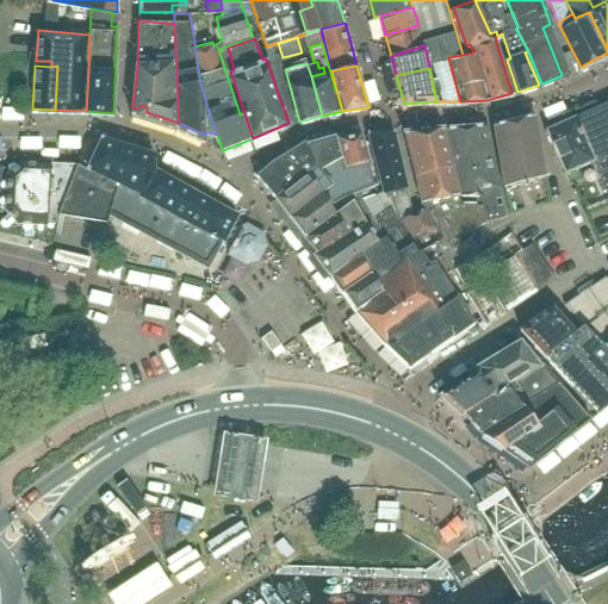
[(607,100),(576,114),(594,159),(607,191),(607,100)]
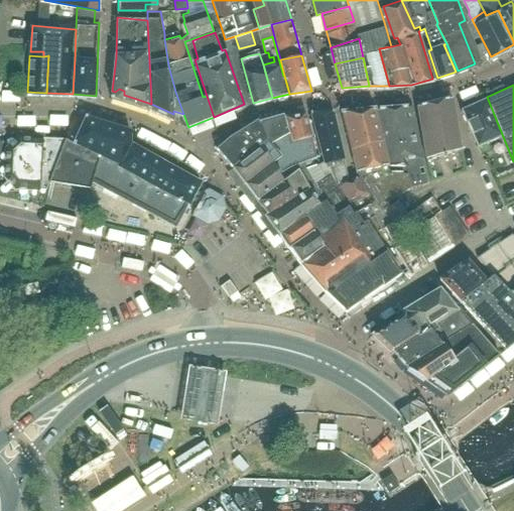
[(461,148),(452,96),(417,105),(427,158),(461,148)]
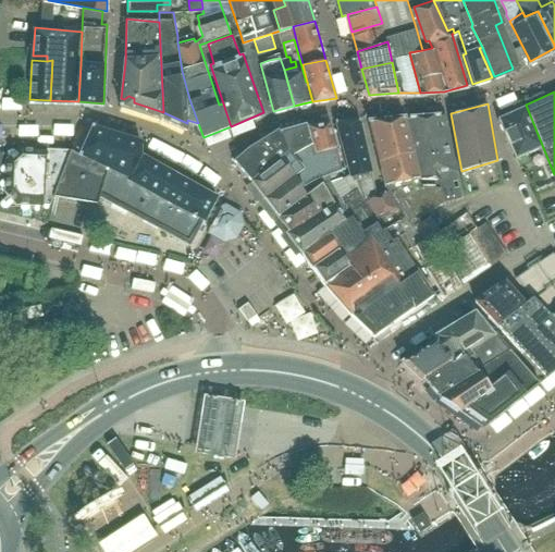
[(528,151),(542,145),(526,105),(498,117),(516,157),(517,156),(521,166),(522,164),(532,160),(528,151)]
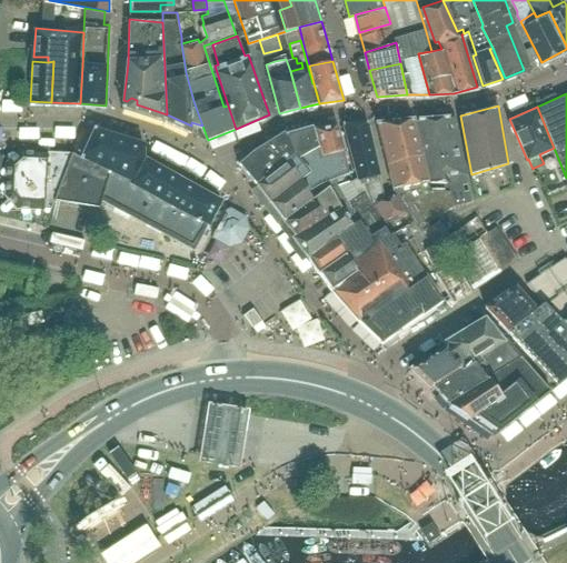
[(448,180),(450,191),(454,203),(473,200),(471,192),(468,177),(456,116),(414,119),(428,181),(448,180)]
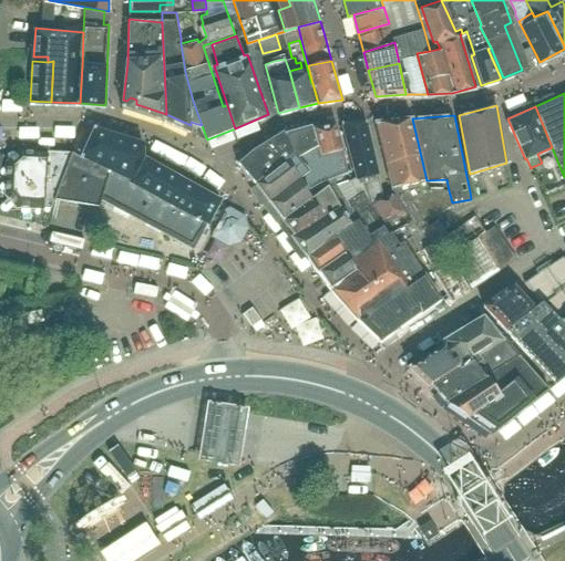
[(428,243),(447,231),(435,214),(452,203),(449,190),(447,179),(427,180),(412,118),(379,122),(391,185),(396,191),(428,243)]
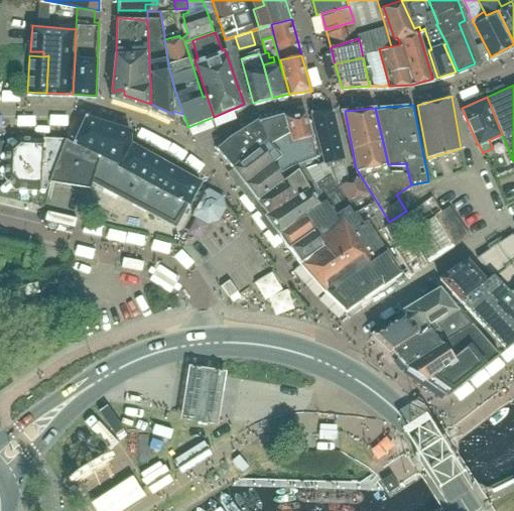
[(352,169),(344,156),(343,156),(334,110),(312,112),(326,165),(331,164),(338,182),(340,184),(355,176),(352,169)]
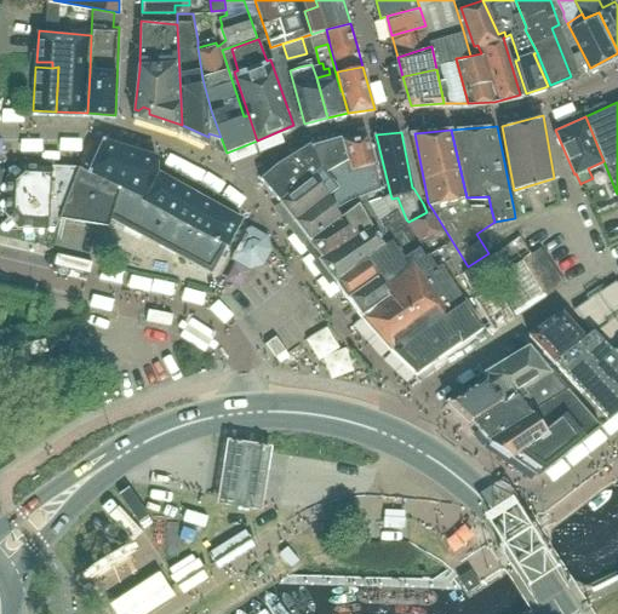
[(352,170),(373,161),(366,136),(343,139),(352,170)]
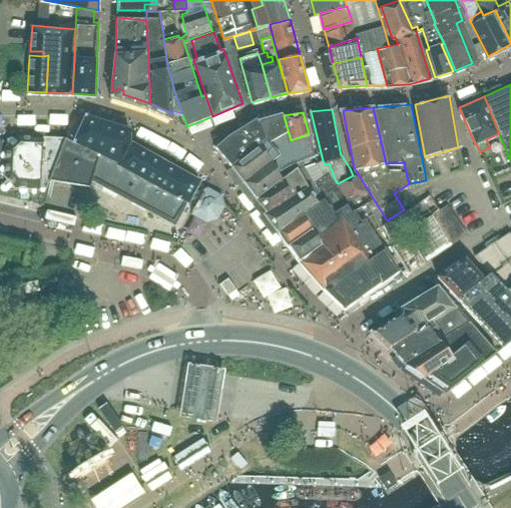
[(181,197),(187,201),(200,178),(127,141),(129,127),(85,116),(76,114),(66,135),(50,179),(88,185),(94,171),(100,154),(163,187),(160,193),(175,201),(178,196),(181,197)]
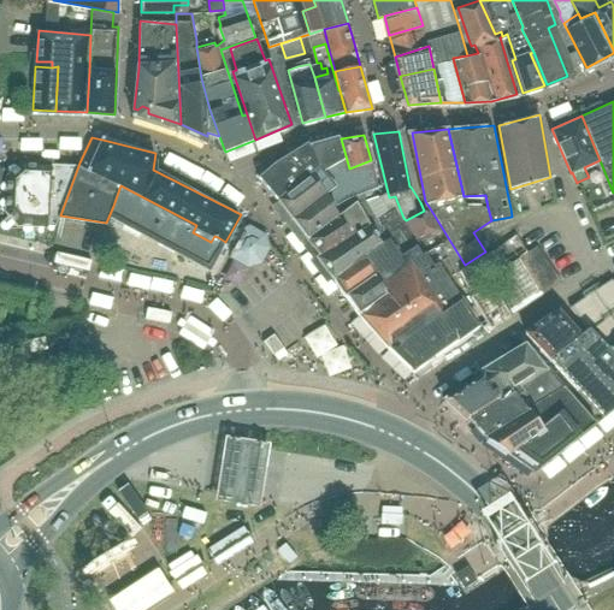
[(319,165),(279,197),(310,236),(338,215),(334,206),(359,193),(378,185),(371,160),(349,169),(341,138),(340,137),(308,143),(319,165)]
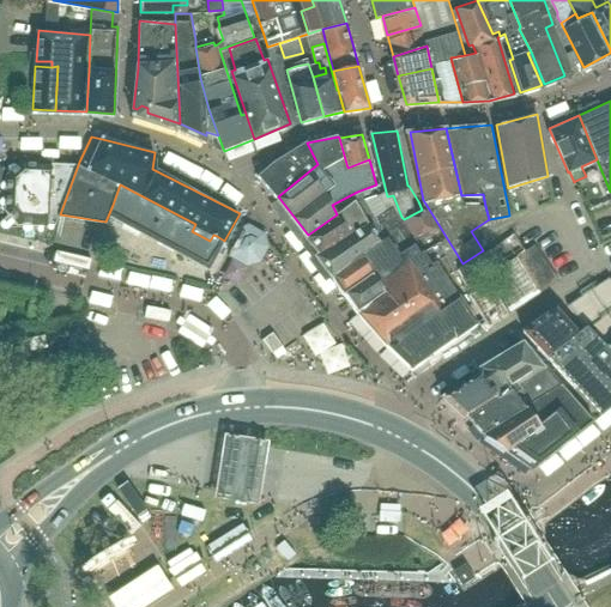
[(318,164),(307,143),(306,141),(273,161),(258,175),(277,195),(278,196),(318,164)]
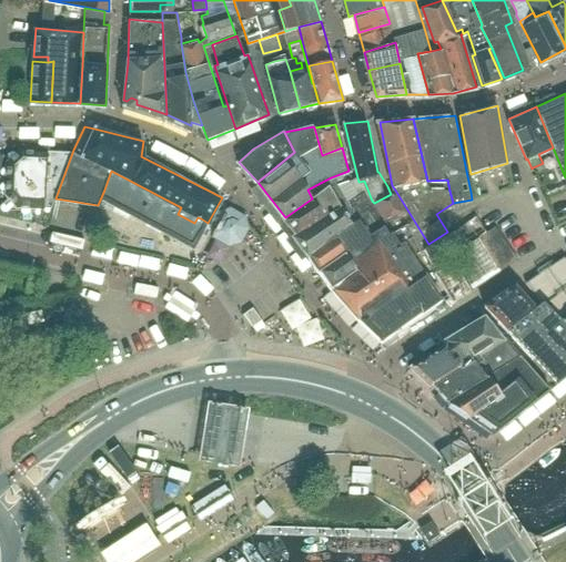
[(52,206),(56,198),(73,150),(20,147),(7,160),(6,193),(9,196),(3,201),(9,208),(16,204),(18,206),(46,208),(47,206),(52,206)]
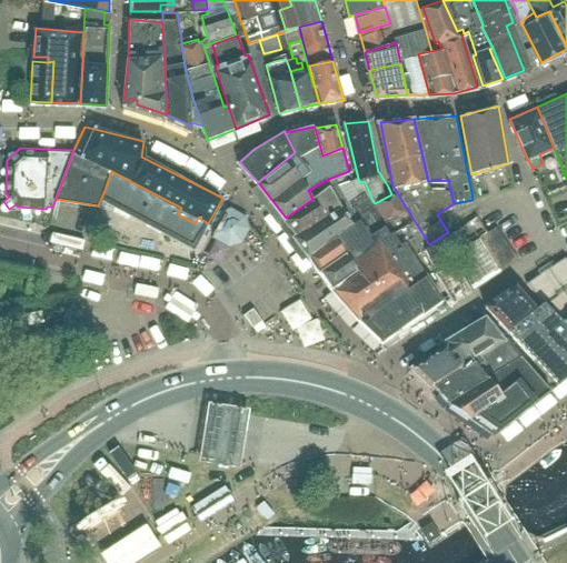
[(105,190),(98,205),(101,207),(103,199),(196,248),(208,223),(201,219),(198,218),(195,223),(178,214),(181,208),(111,171),(105,190)]
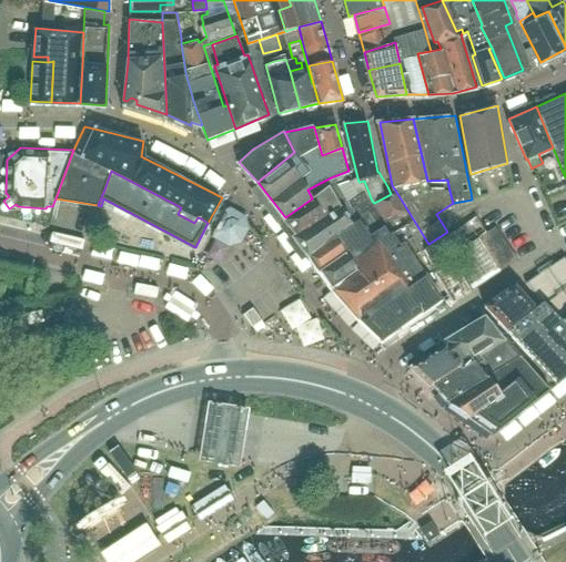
[(335,183),(351,176),(349,171),(331,177),(307,190),(312,198),(285,217),(297,233),(347,202),(335,183)]
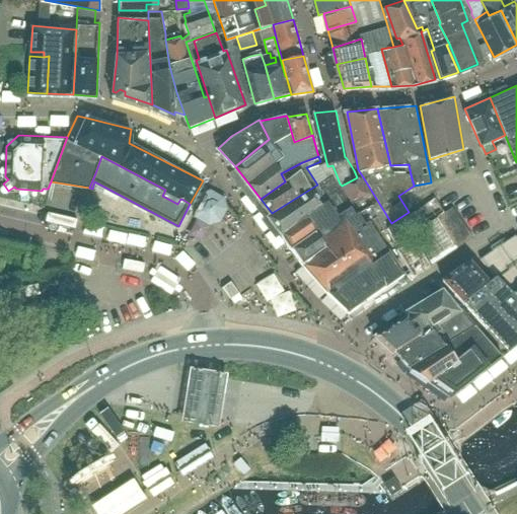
[(306,167),(317,185),(327,177),(319,164),(321,163),(320,161),(306,167)]
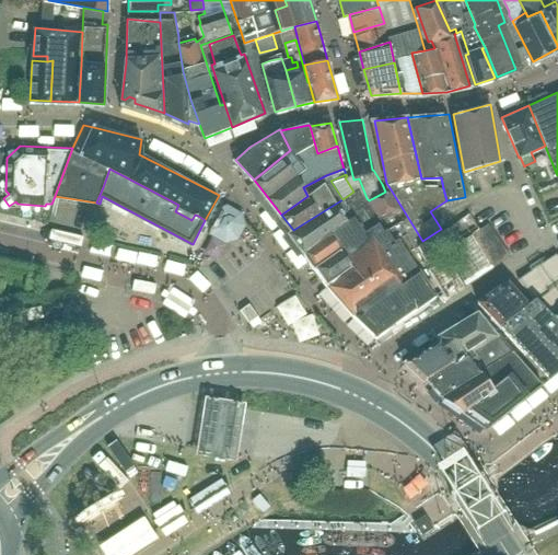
[(314,267),(359,235),(380,222),(357,189),(353,192),(343,199),(353,218),(303,252),(314,267)]
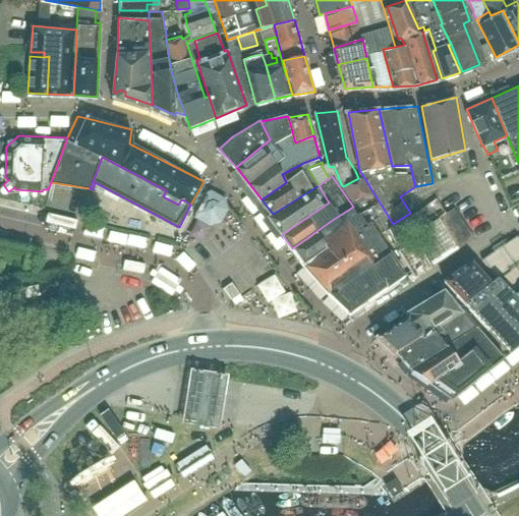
[(353,207),(358,215),(373,204),(385,230),(389,227),(393,224),(363,176),(358,178),(343,186),(353,207)]
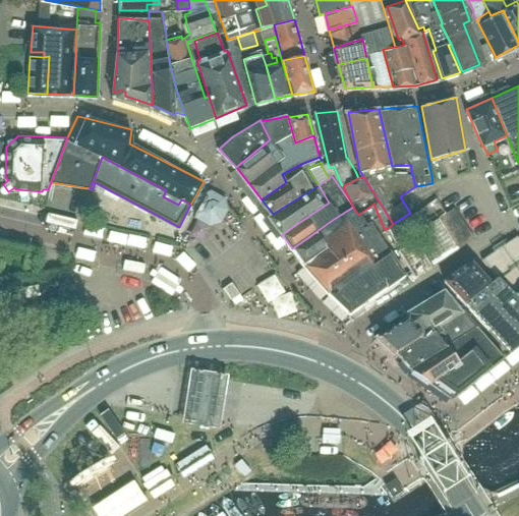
[(319,185),(273,214),(270,217),(282,234),(329,203),(319,185)]
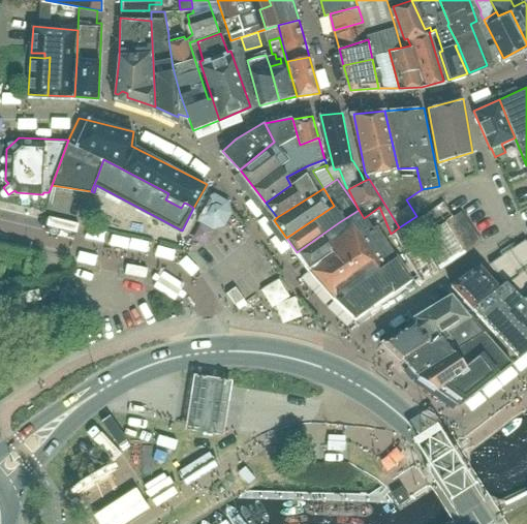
[(229,201),(214,189),(199,215),(216,225),(223,224),(231,209),(229,201)]
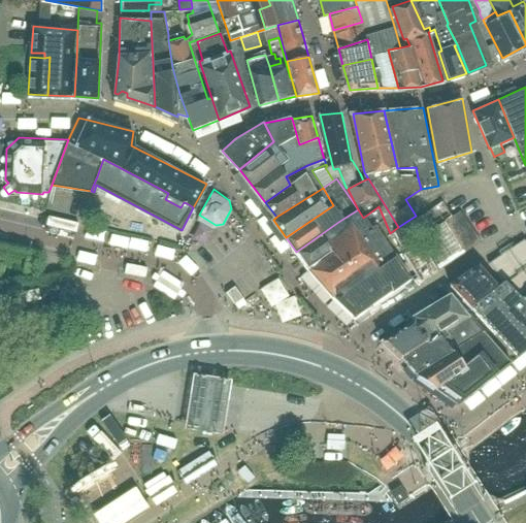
[(398,227),(397,227),(425,268),(466,241),(438,200),(416,216),(398,227)]
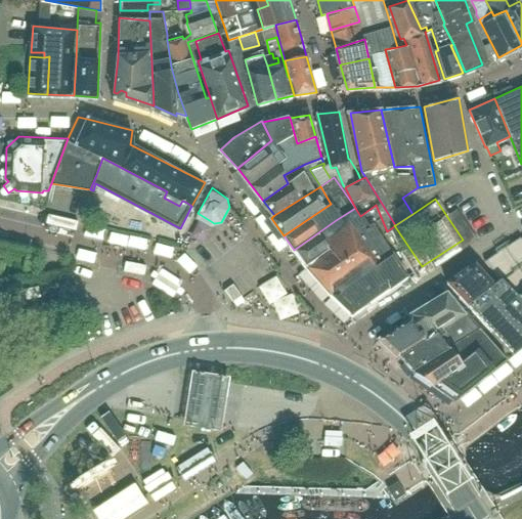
[(387,231),(376,205),(360,216),(355,208),(336,220),(294,250),(305,265),(330,294),(351,313),(372,299),(373,300),(375,299),(375,298),(405,275),(381,235),(387,231)]
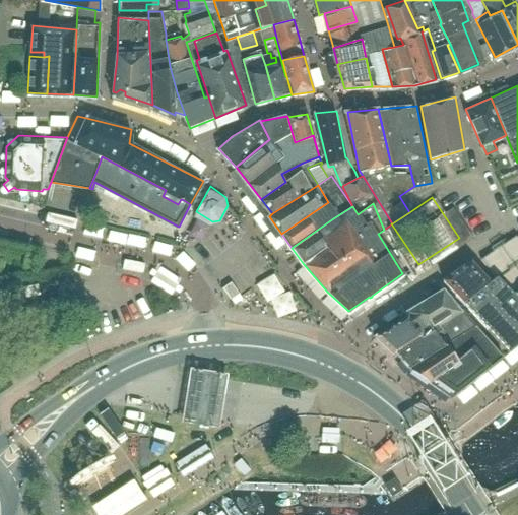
[(481,256),(497,275),(517,261),(517,235),(516,233),(481,256)]
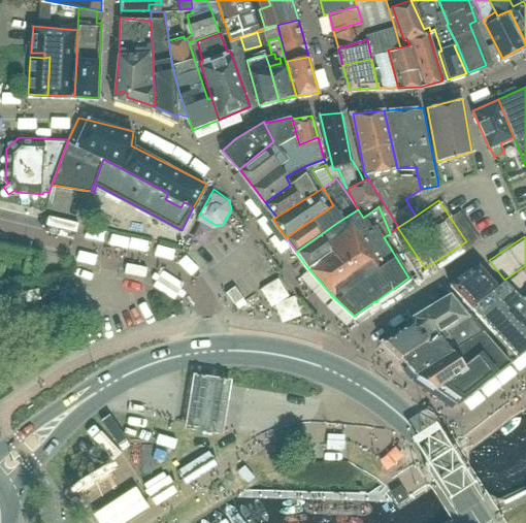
[(525,301),(504,280),(503,281),(496,286),(481,268),(479,265),(452,284),(517,355),(525,347),(525,301)]
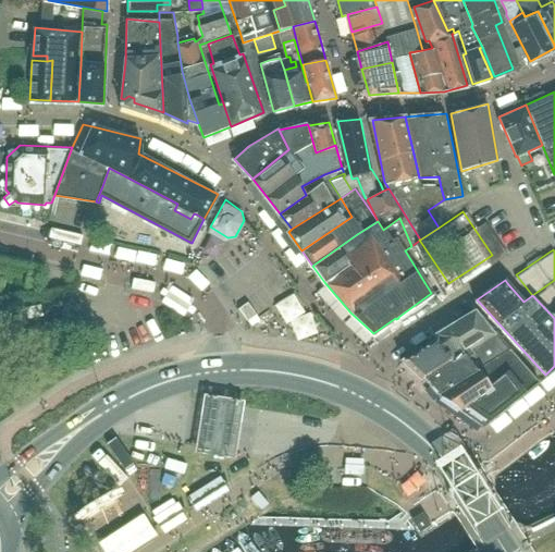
[(554,280),(532,295),(554,318),(554,280)]
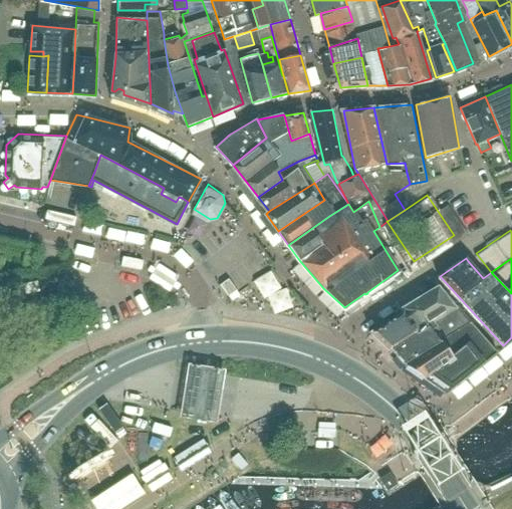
[(25,282),(27,291),(41,288),(38,279),(25,282)]
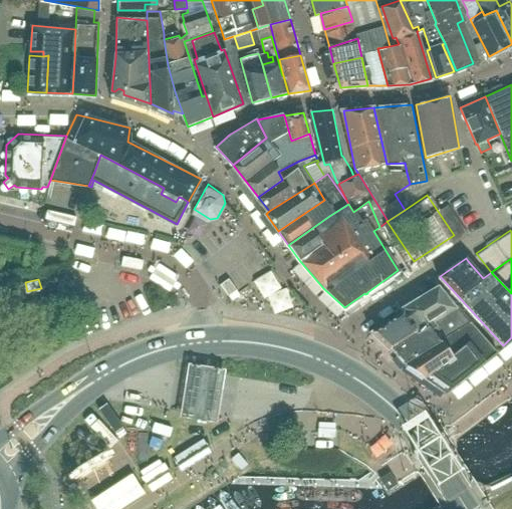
[(429,325),(393,348),(404,362),(447,393),(498,349),(452,299),(438,286),(417,299),(439,324),(433,329),(429,325)]
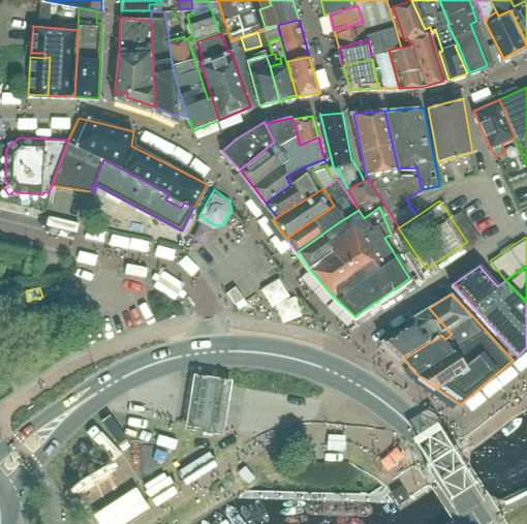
[(401,360),(404,359),(441,335),(445,339),(452,334),(429,308),(413,317),(415,320),(381,341),(401,360)]
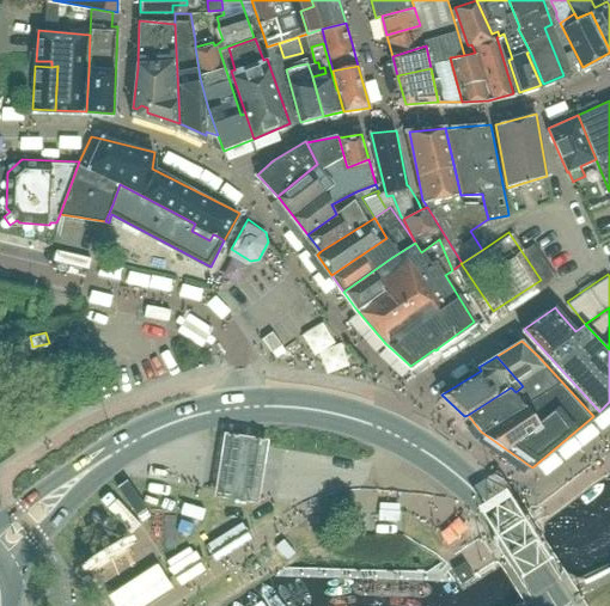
[(270,435),(225,429),(223,447),(218,475),(215,493),(260,500),(263,483),(268,454),(270,435)]
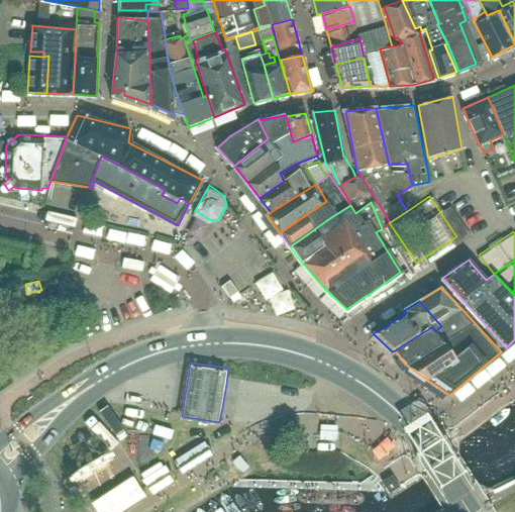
[(390,475),(387,477),(383,480),(390,492),(401,485),(393,473),(390,475)]
